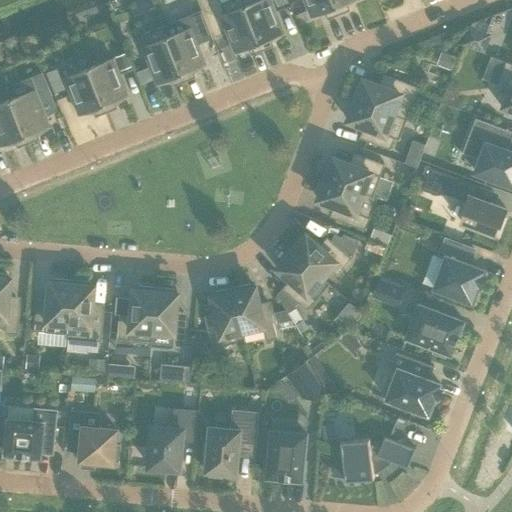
[(222,17),(211,22),(217,37),(228,33),(236,53),(249,48),(252,55),(263,50),(243,0),(221,0),(222,2),(221,3),(226,14),(221,15),(222,17)]
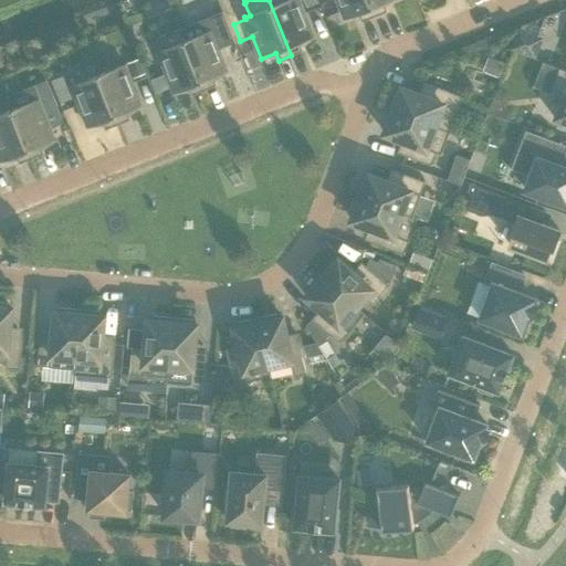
[(269,0),(291,55),(304,51),(301,42),(315,37),(300,0),(269,0)]
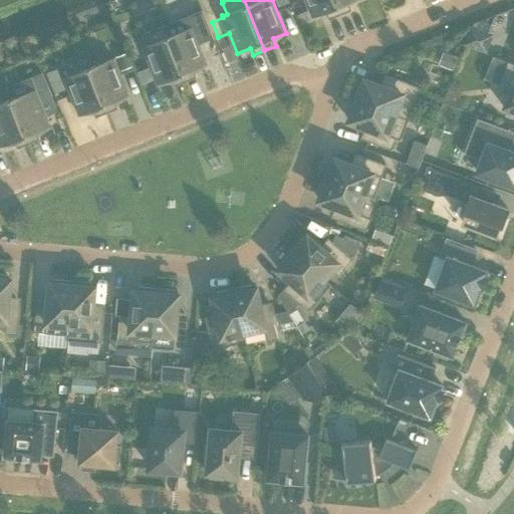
[(341,15),(334,0),(306,0),(313,17),(326,12),(329,19),(341,15)]
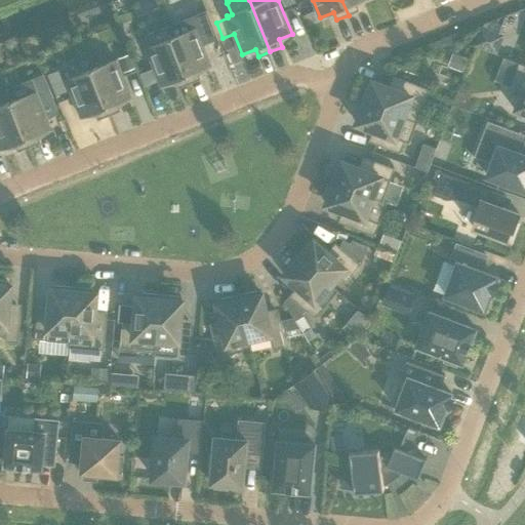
[(341,0),(349,15),(360,10),(357,3),(364,0),(341,0)]
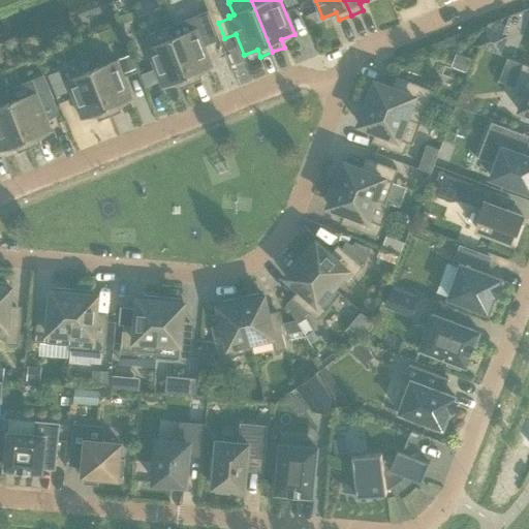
[(209,10),(168,27),(173,38),(191,85),(204,80),(200,72),(214,66),(206,44),(220,38),(209,10)]
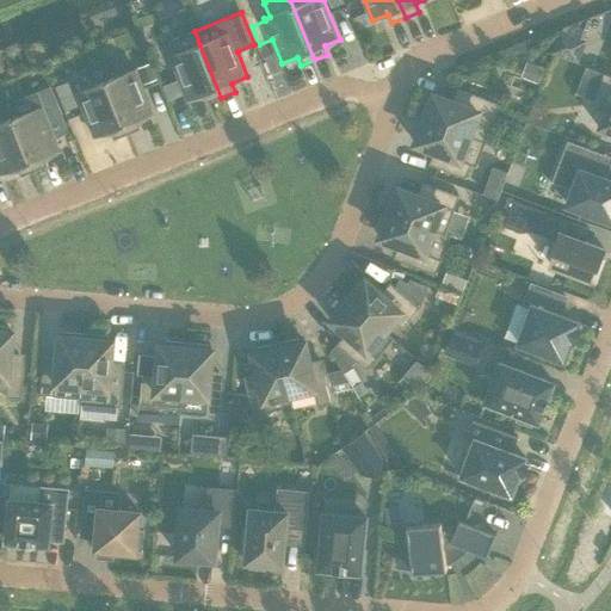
[(586,39),(594,16),(560,30),(586,39)]
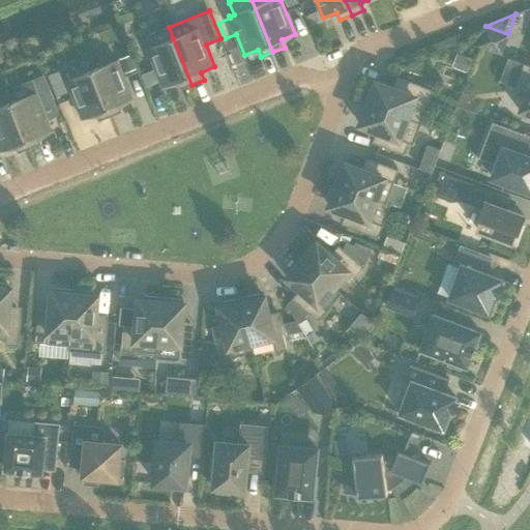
[(486,26),(477,47),(502,55),(510,35),(508,34),(486,26)]
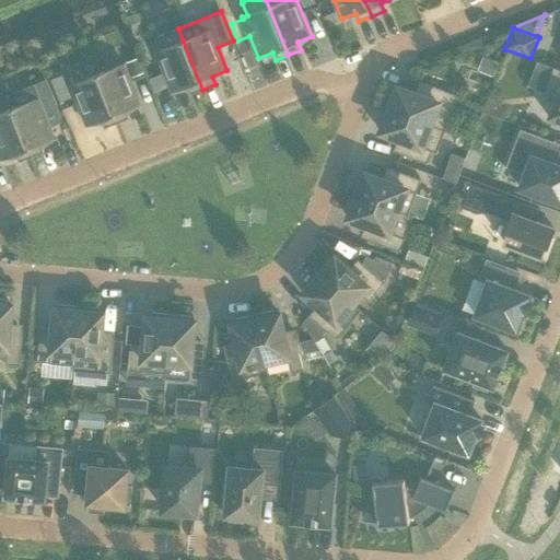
[(178,28),(156,38),(160,46),(161,49),(156,51),(165,72),(170,85),(173,92),(187,86),(190,94),(202,90),(183,41),(178,28)]
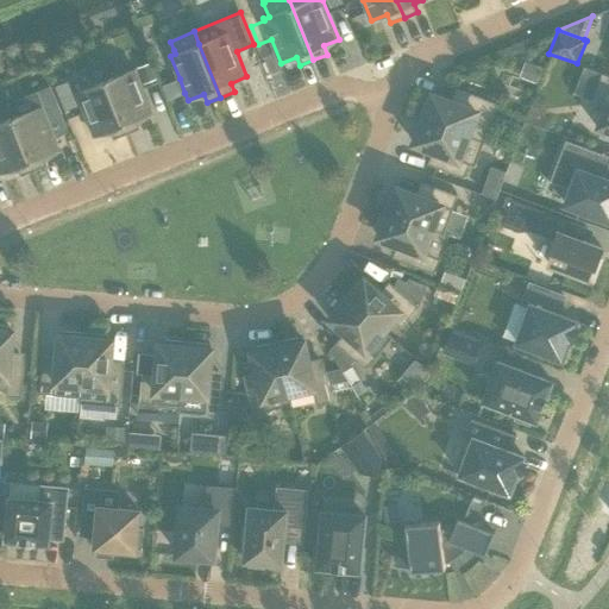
[(542,68),(526,62),(521,76),(537,82),(542,68)]
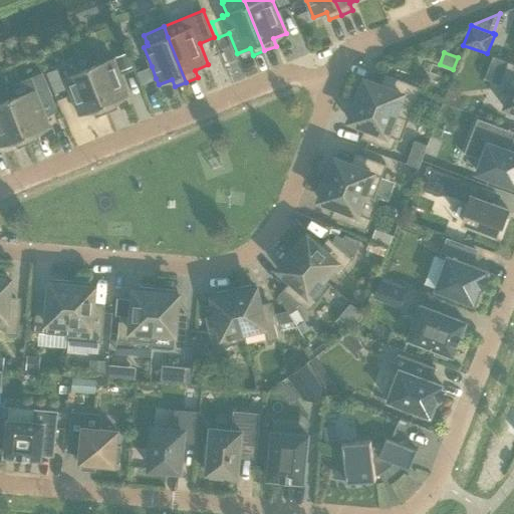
[(120,69),(133,65),(127,53),(116,57),(120,69)]
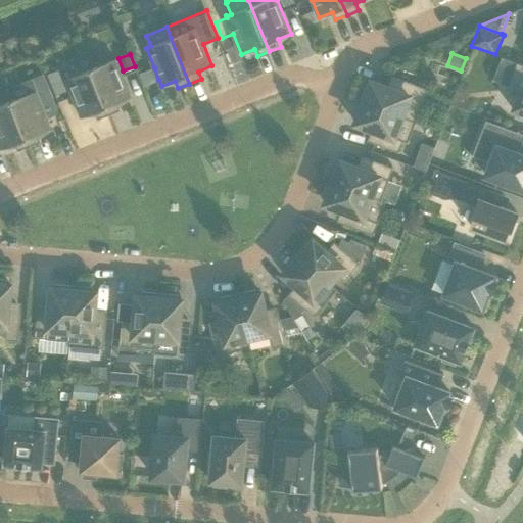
[(503,57),(497,72),(513,77),(518,63),(503,57)]
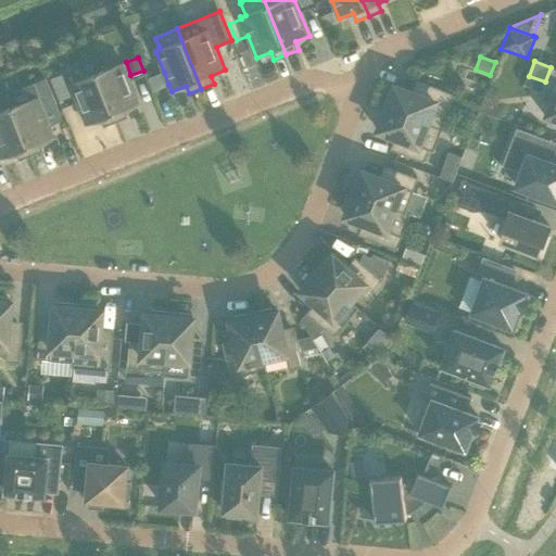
[(98,74),(116,123),(129,117),(126,110),(140,103),(124,63),(98,74)]
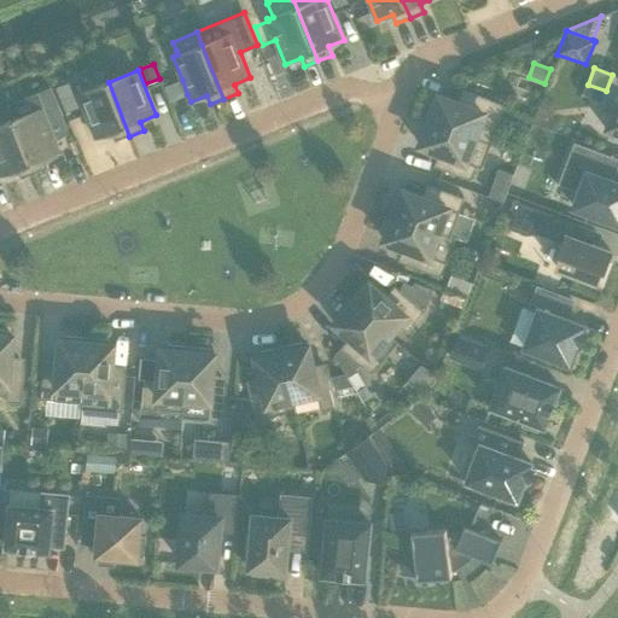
[(617,76),(612,75),(606,91),(602,101),(616,108),(607,129),(617,133),(617,76)]
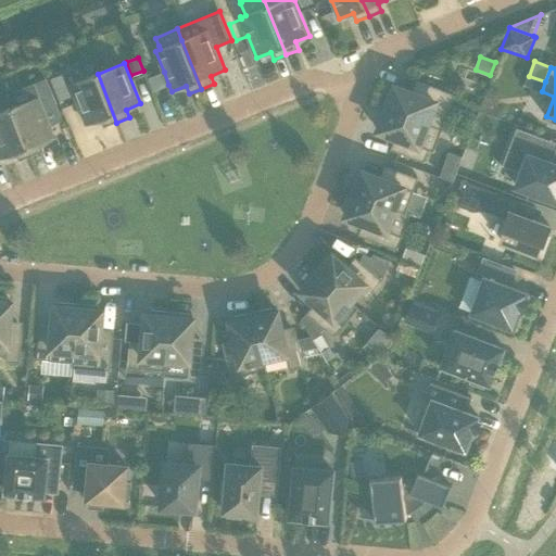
[(164,72),(150,78),(154,91),(168,85),(164,72)]
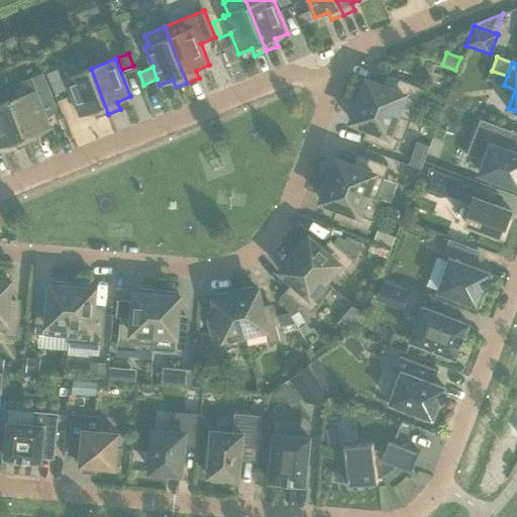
[(108,114),(91,69),(66,79),(81,116),(94,111),(97,118),(108,114)]
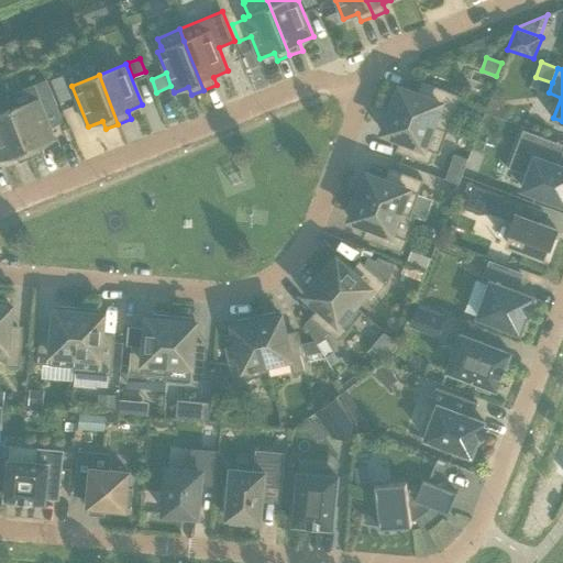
[(8,95),(13,109),(33,158),(45,153),(42,145),(56,139),(51,125),(63,119),(46,79),(8,95)]
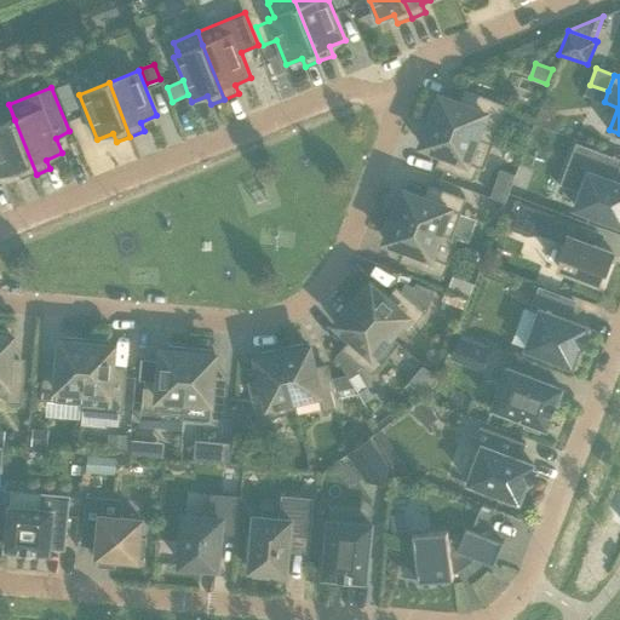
[(426,119),(494,144),(503,120),(503,119),(507,105),(505,104),(495,101),(472,92),(468,107),(441,96),(440,101),(434,98),(426,119)]
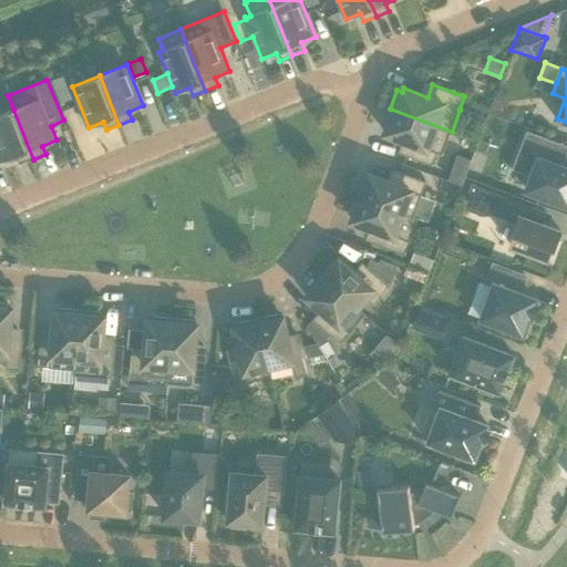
[(456,84),(453,92),(462,95),(464,88),(456,84)]
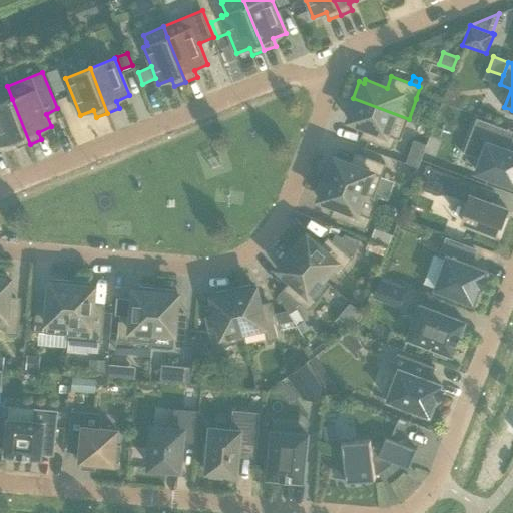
[(409,119),(353,98),(347,115),(351,117),(350,120),(371,129),(367,140),(392,149),(396,137),(401,139),(409,119)]
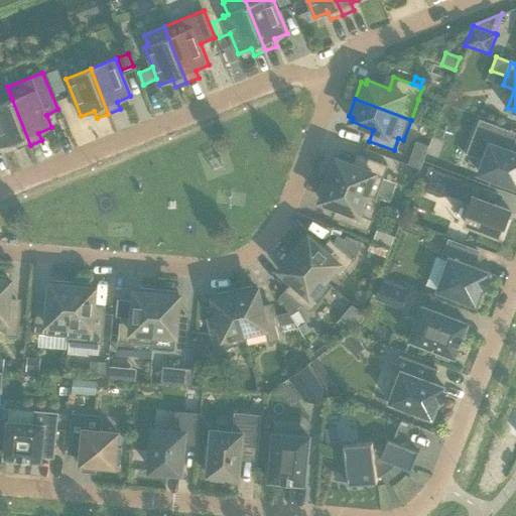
[(30,145),(12,100),(0,104),(0,142),(2,147),(15,142),(18,149),(30,145)]
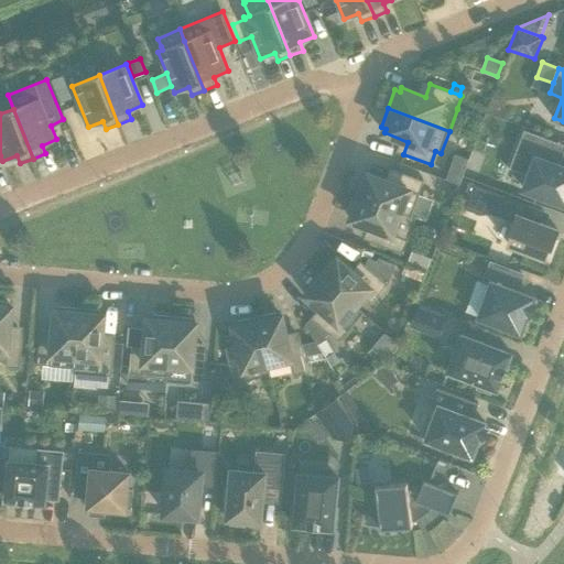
[(563,166),(550,162),(557,142),(524,130),(511,167),(530,175),(525,190),(563,204),(563,166)]
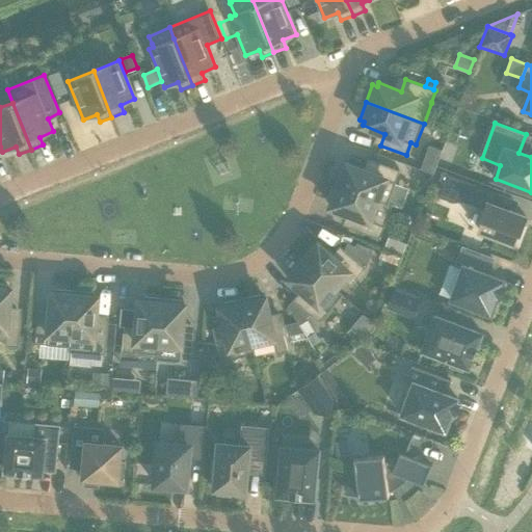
[(335,184),(388,204),(396,182),(400,170),(375,161),(370,173),(348,164),(346,168),(342,166),(335,184)]
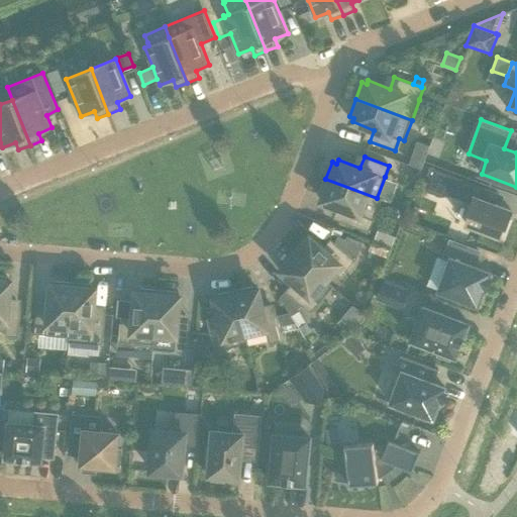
[(435,169),(427,192),(440,197),(450,195),(473,203),(469,212),(471,213),(467,224),(501,236),(505,225),(507,226),(512,211),(500,206),(480,199),(484,187),(435,169)]
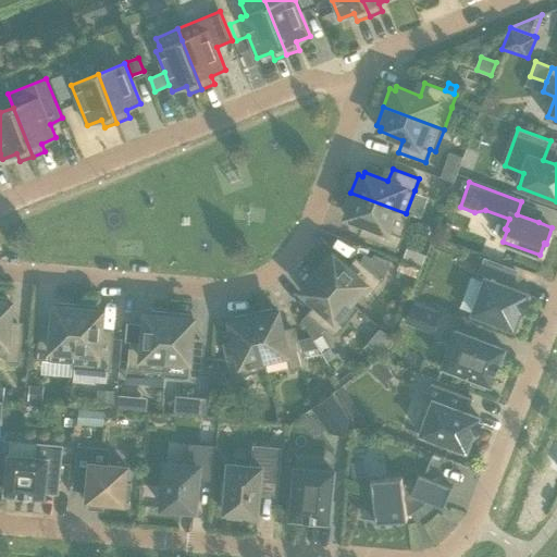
[(406,213),(350,193),(344,211),(348,212),(347,217),(371,225),(367,237),(397,249),(411,215),(406,213)]
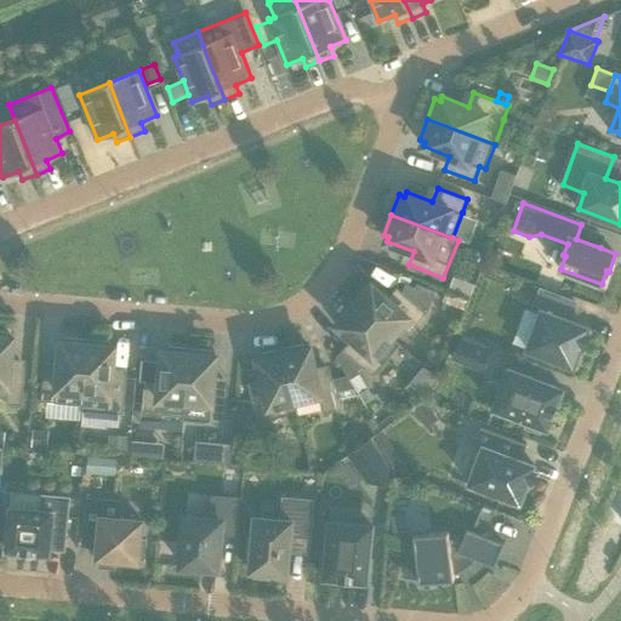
[(364,285),(351,301),(391,337),(400,326),(409,334),(426,315),(437,286),(417,279),(416,284),(408,280),(403,294),(393,305),(372,285),(369,289),(364,285)]
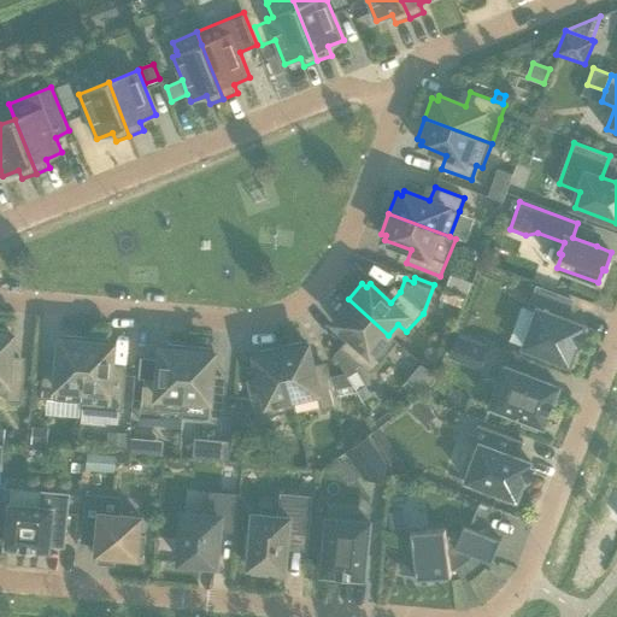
[(550,356),(548,359),(564,365),(565,362),(570,363),(577,342),(582,345),(582,342),(586,334),(586,333),(582,331),(583,325),(565,319),(573,300),(538,287),(530,307),(540,311),(526,347),(550,356)]
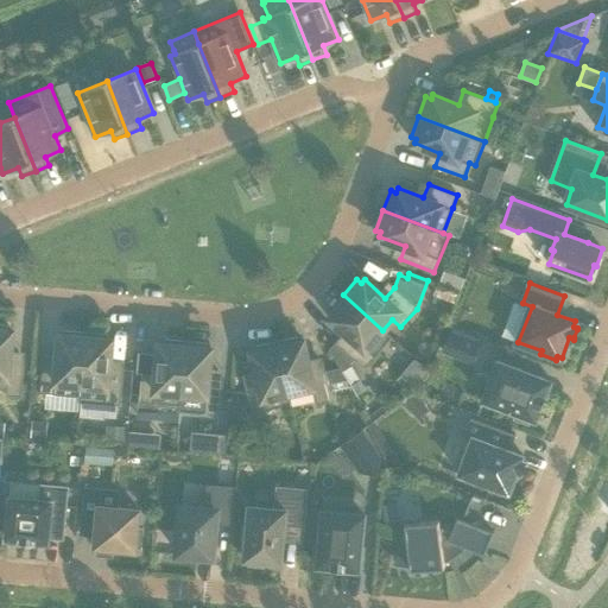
[(436,284),(432,293),(455,302),(458,292),(436,284)]
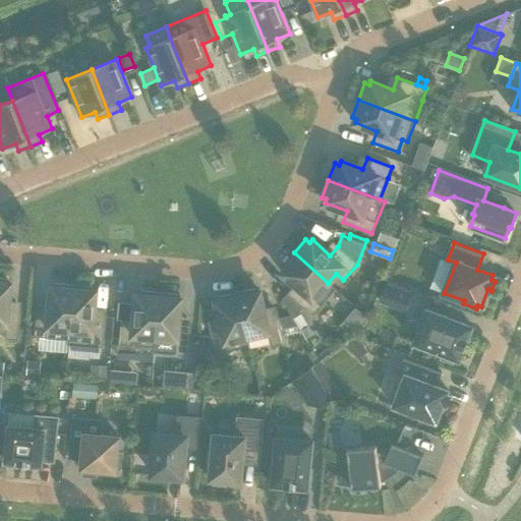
[(328,283),(294,252),(282,267),(286,270),(283,273),(300,289),(293,298),(311,314),(335,288),(328,283)]
